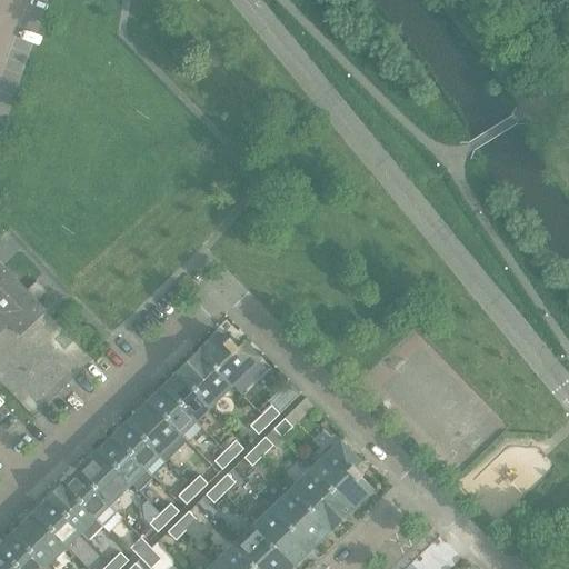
[(0,335),(10,326),(20,336),(47,311),(28,291),(3,266),(0,268),(0,335)]
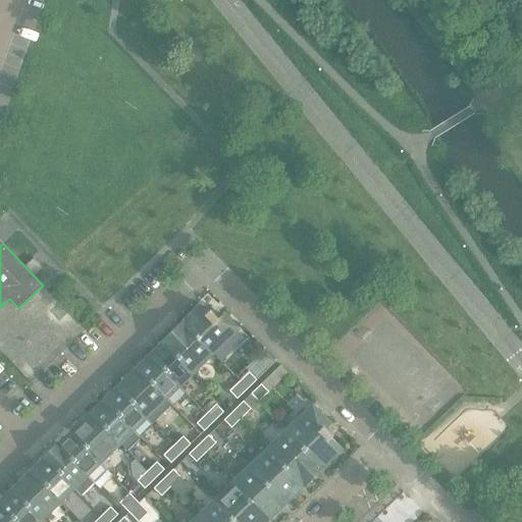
[(44,268),(34,258),(25,267),(35,276),(44,268)]
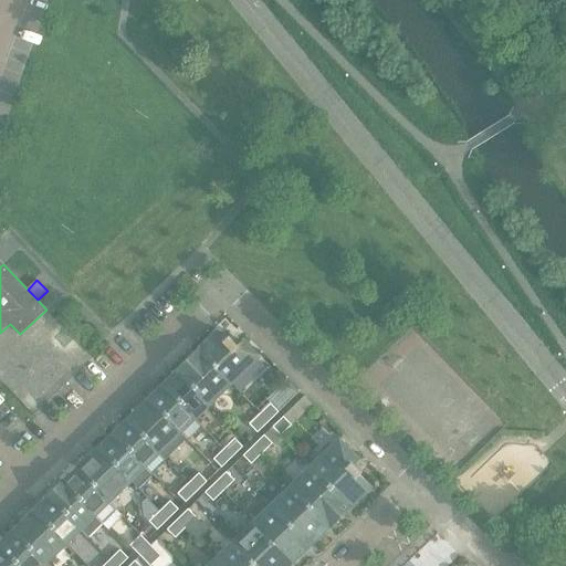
[(230,385),(258,357),(242,342),(237,346),(229,337),(227,339),(219,332),(200,350),(198,349),(197,349),(230,385)]
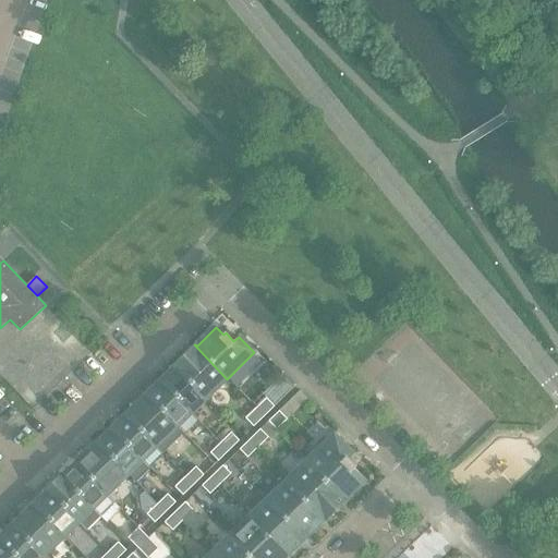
[(227,379),(194,344),(173,365),(206,399),(227,379)]
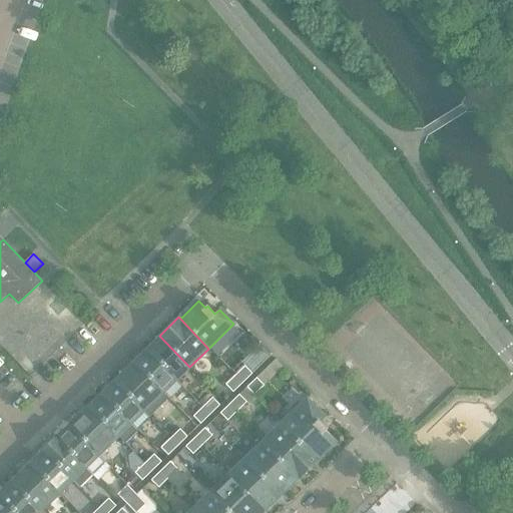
[(189,367),(159,336),(158,337),(159,339),(147,351),(176,380),(189,367)]
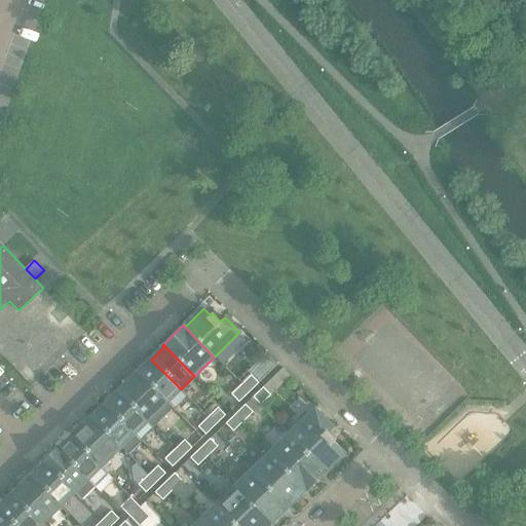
[(181,389),(151,360),(135,375),(164,406),(170,411),(186,395),(181,389)]
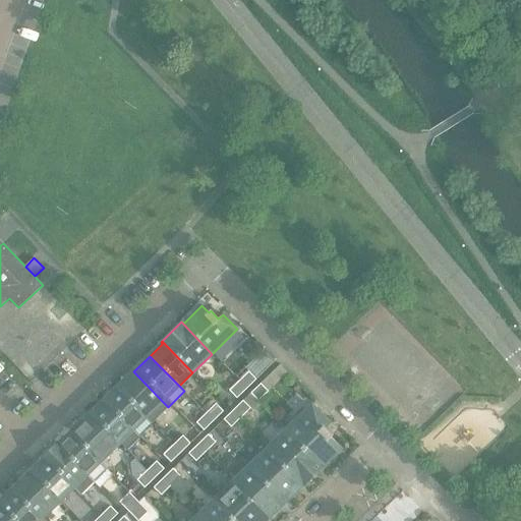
[(163,402),(133,371),(117,388),(147,417),(163,402)]
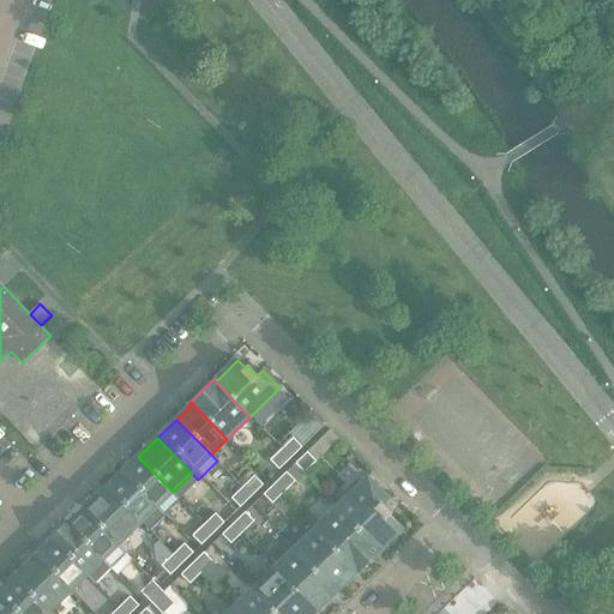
[(290,458),(302,447),(294,439),(282,450),(290,458)]
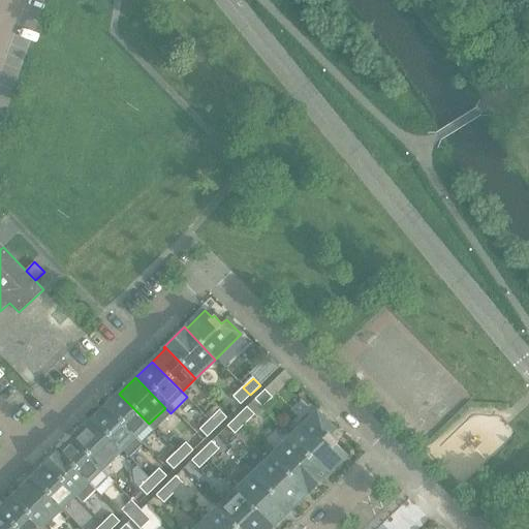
[(241,405),(250,395),(243,387),(232,397),(241,405)]
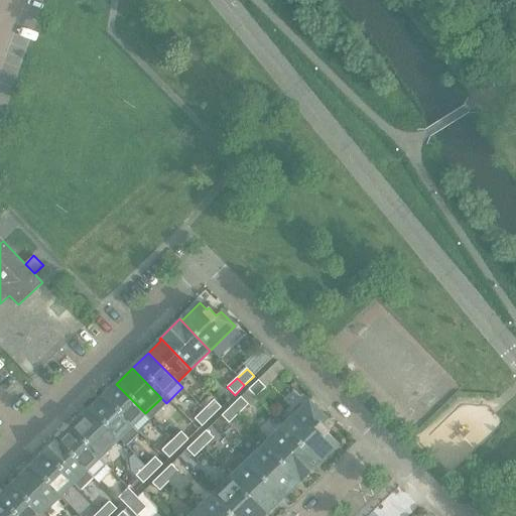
[(256,397),(266,388),(258,380),(249,390),(256,397)]
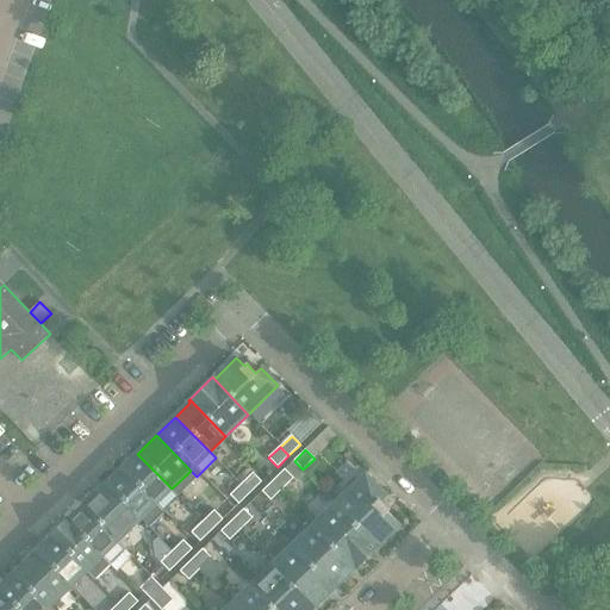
[(176,495),(172,489),(137,454),(122,470),(156,504),(161,510),(176,495)]
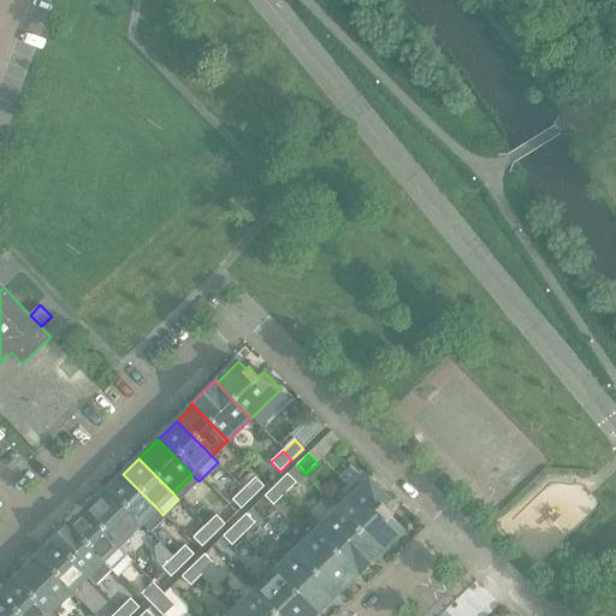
[(158,509),(123,474),(107,489),(142,525),(158,509)]
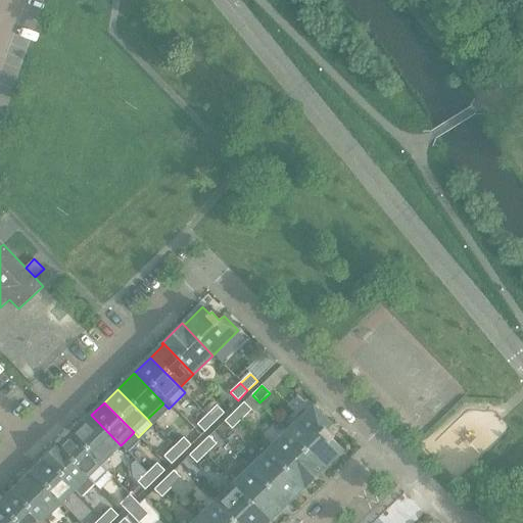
[(242,420),(251,411),(244,402),(234,412),(242,420)]
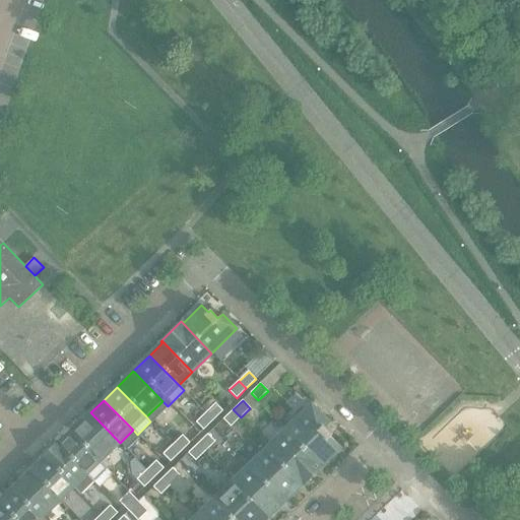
[(213,420),(223,411),(215,403),(206,412),(213,420)]
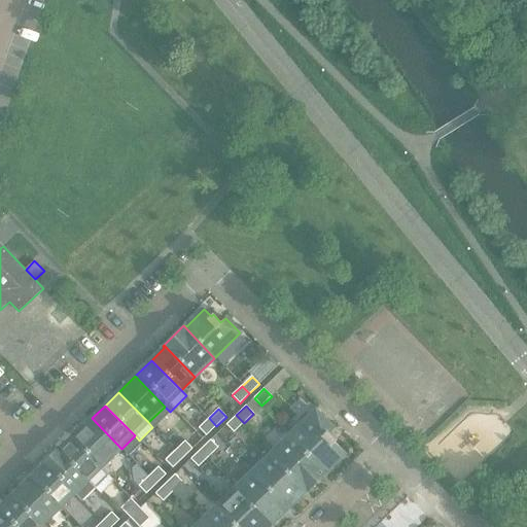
[(335,443),(337,441),(329,432),(334,428),(316,410),(290,435),(327,473),(328,472),(327,471),(345,453),(335,443)]
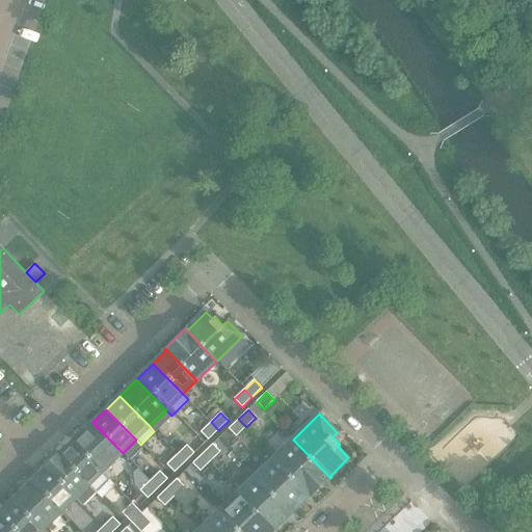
[(236,436),(246,427),(238,419),(229,429),(236,436)]
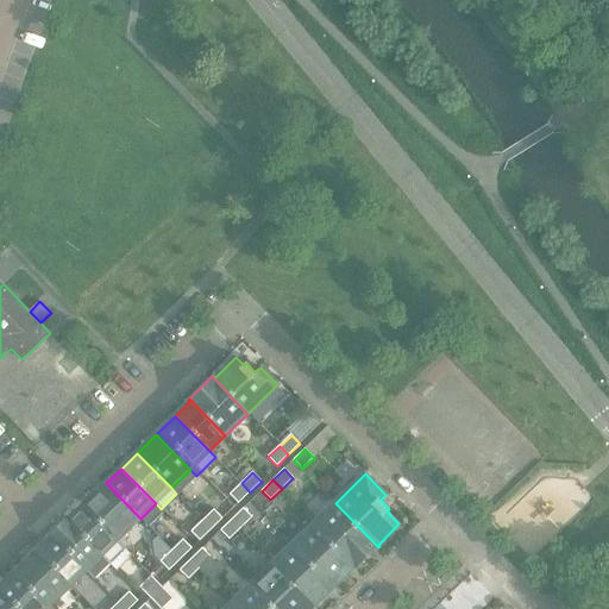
[(140,519),(106,483),(87,502),(121,537),(140,519)]
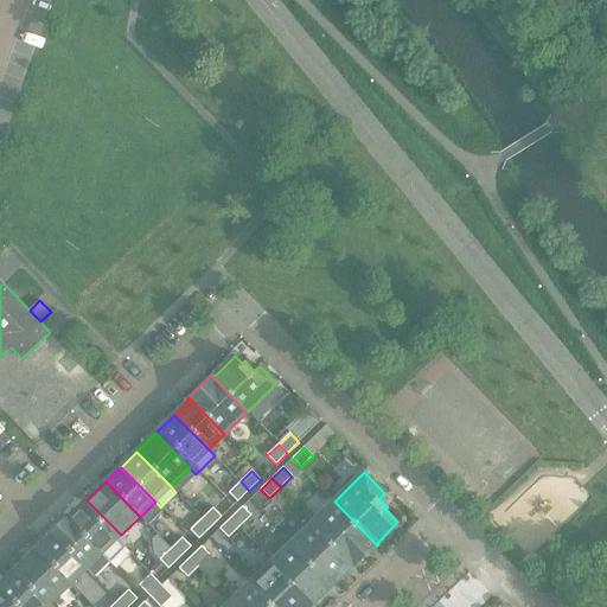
[(238,502),(249,491),(241,481),(229,493),(238,502)]
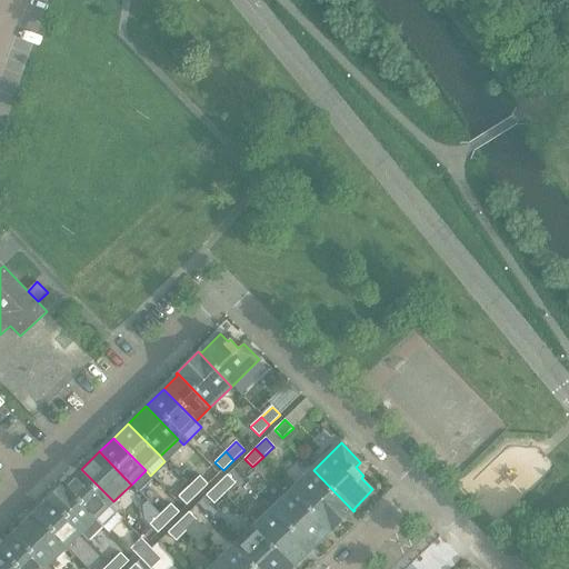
[(118,507),(113,501),(81,469),(65,486),(62,483),(61,485),(95,519),(100,523),(118,507)]
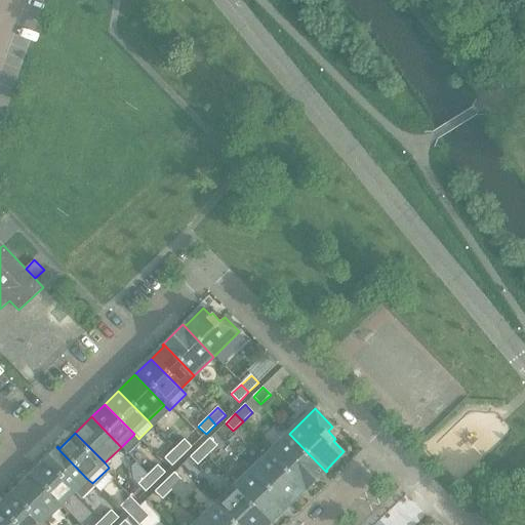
[(326,472),(289,434),(271,450),(309,489),(326,472)]
